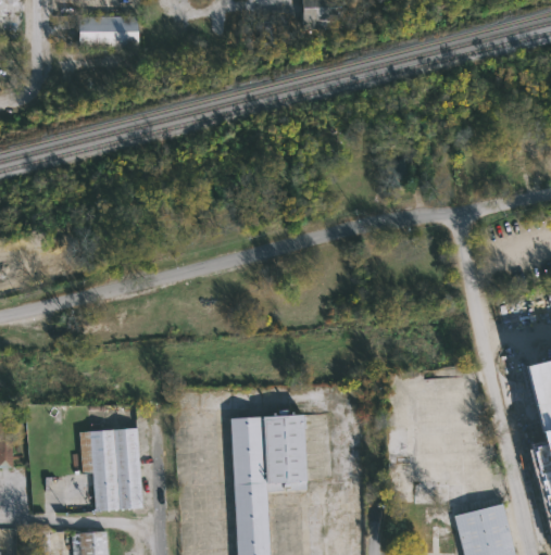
[(0,0),(0,3),(15,3),(14,12),(0,12),(0,0)]
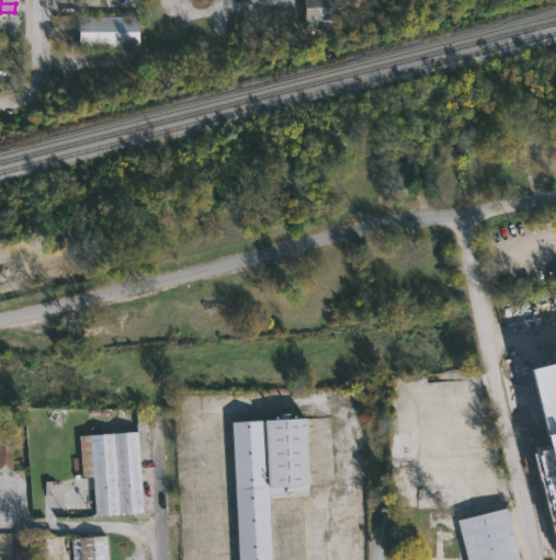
[(347,0),(348,30),(307,31),(306,0),(347,0)]
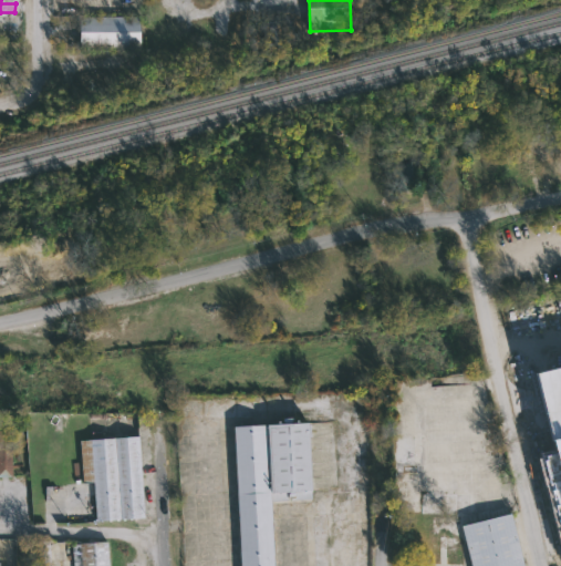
[(279,14),(280,21),(291,20),(295,44),(278,48),(278,44),(269,47),(263,18),(279,14)]
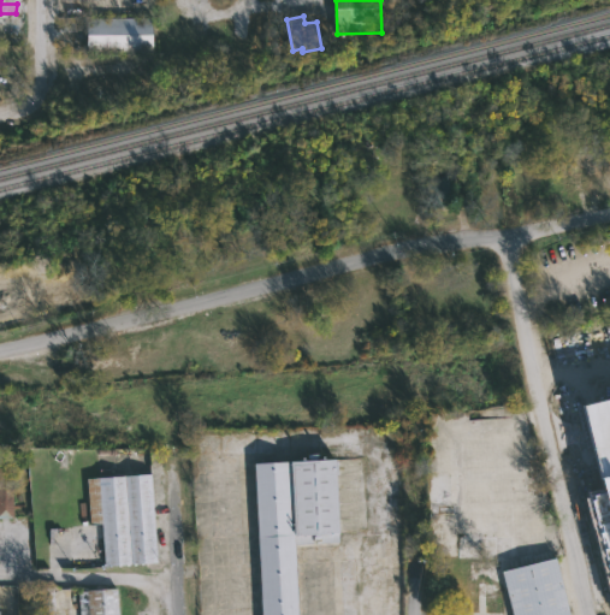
[(154,52),(89,53),(89,19),(154,18),(154,52)]
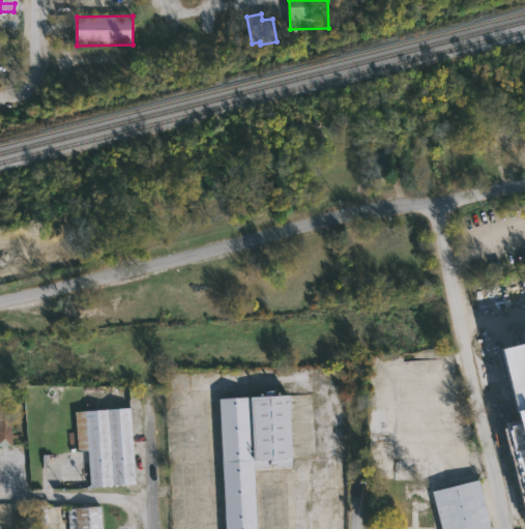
[(524,428),(520,429),(501,349),(524,343),(524,428)]
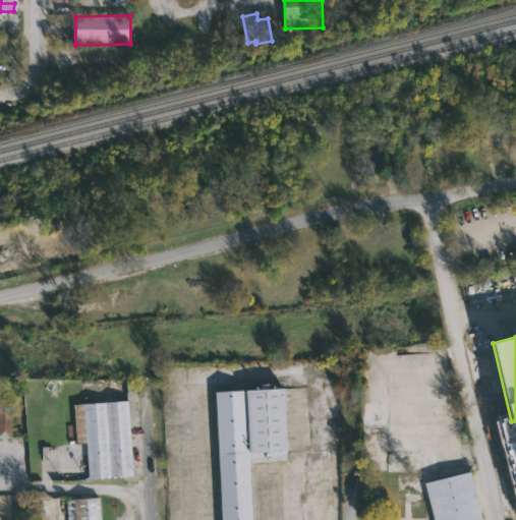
[(221,519),(216,390),(287,387),(291,459),(253,460),(255,519),(221,519)]
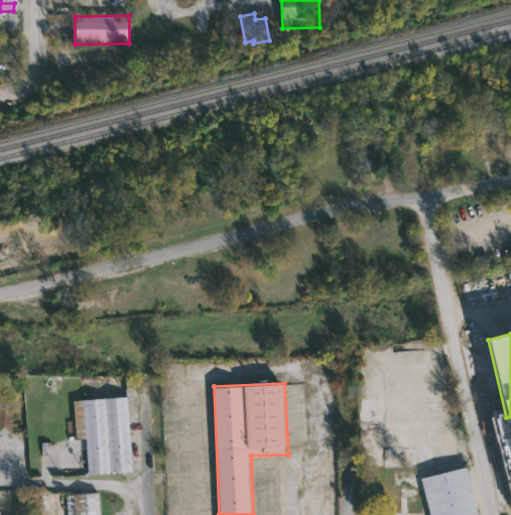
[(127,397),(133,470),(89,475),(86,438),(77,439),(74,400),(127,397)]
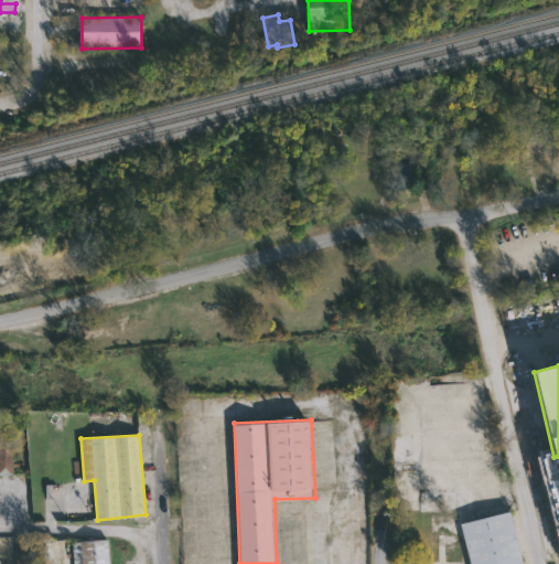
[(13,475),(0,475),(0,439),(15,439),(14,475),(13,475)]
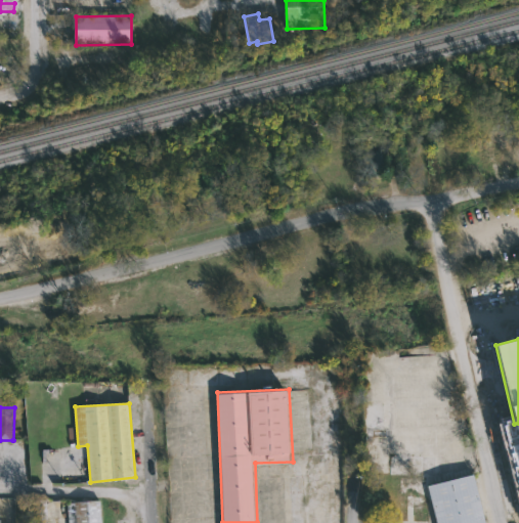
[(436,522),(427,485),(473,474),(485,522),(436,522)]
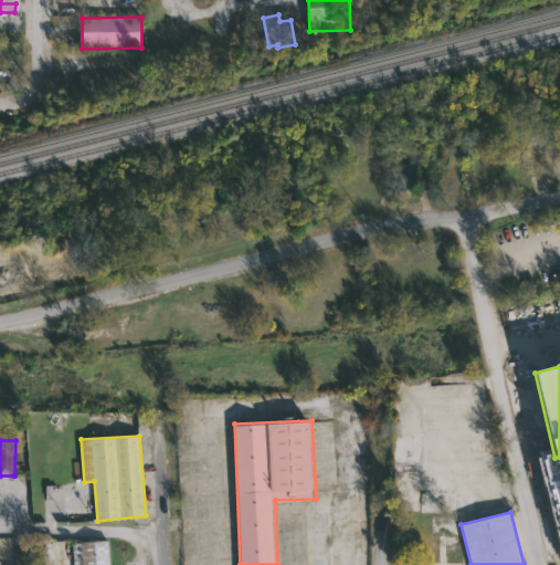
[(109,541),(112,564),(76,564),(74,544),(109,541)]
